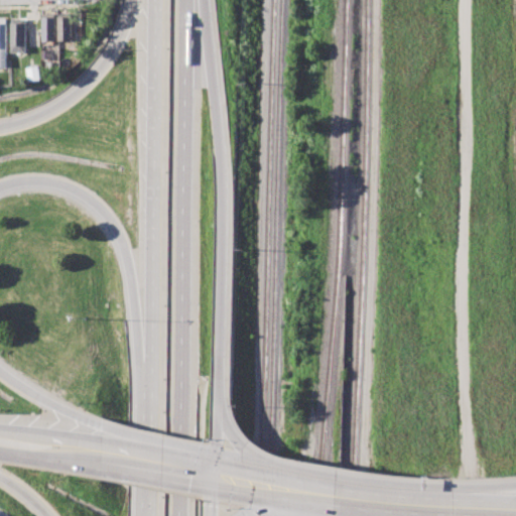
[(43,42),(43,16),(56,16),(56,42),(43,42)]
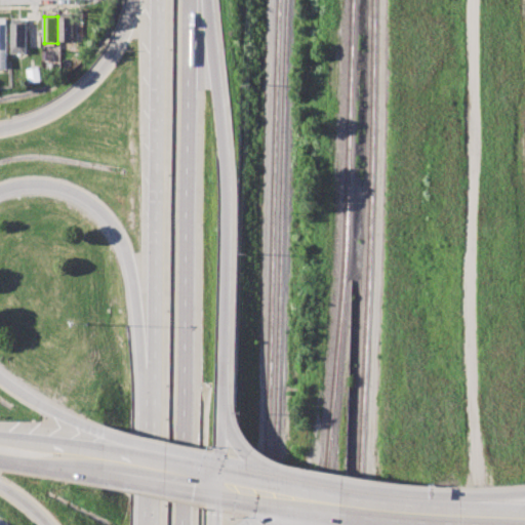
[(61,42),(61,16),(75,16),(75,41),(61,42)]
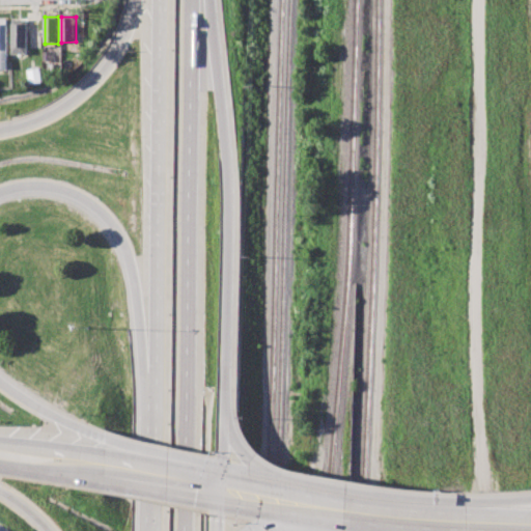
[(0,67),(0,18),(7,18),(8,67),(0,67)]
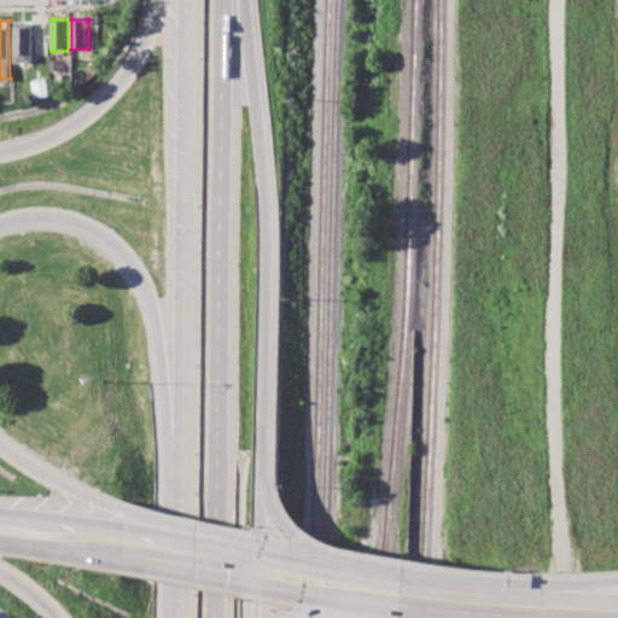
[(16,63),(15,23),(30,23),(30,62),(16,63)]
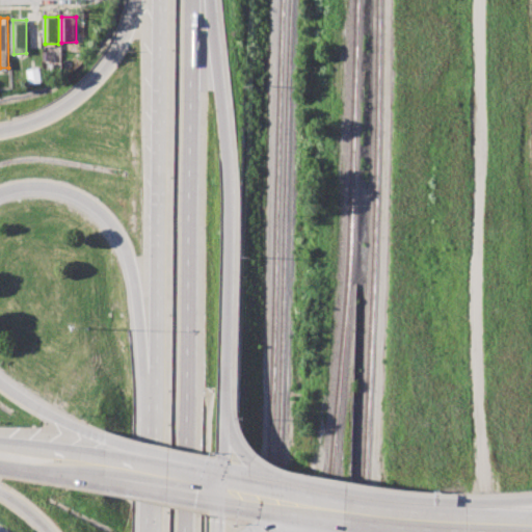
[(27,70),(41,68),(43,83),(30,85),(27,70)]
